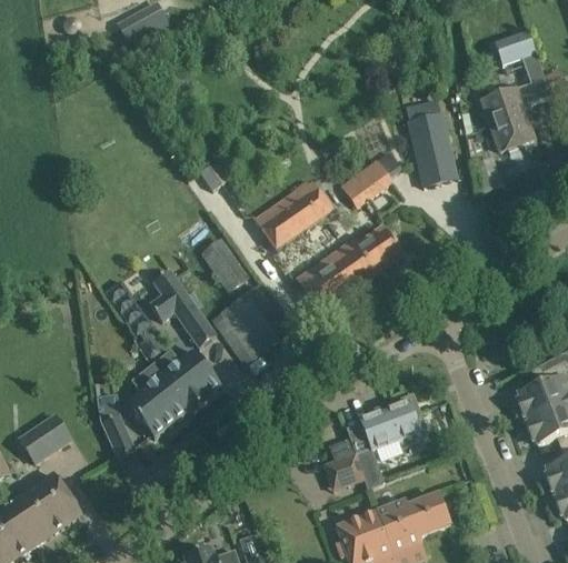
[(159,6),(120,28),(128,41),(167,19),(159,6)]
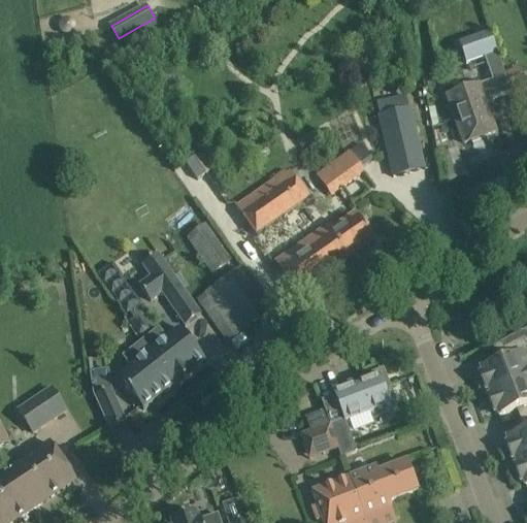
[(489,29),(458,39),(465,61),(484,55),(496,50),(489,29)]
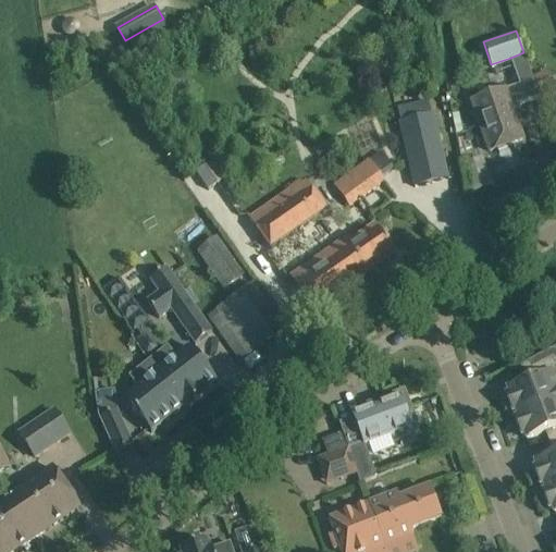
[(518,82),(471,98),(489,148),(521,136),(510,103),(539,94),(523,52),(510,58),(518,82)]
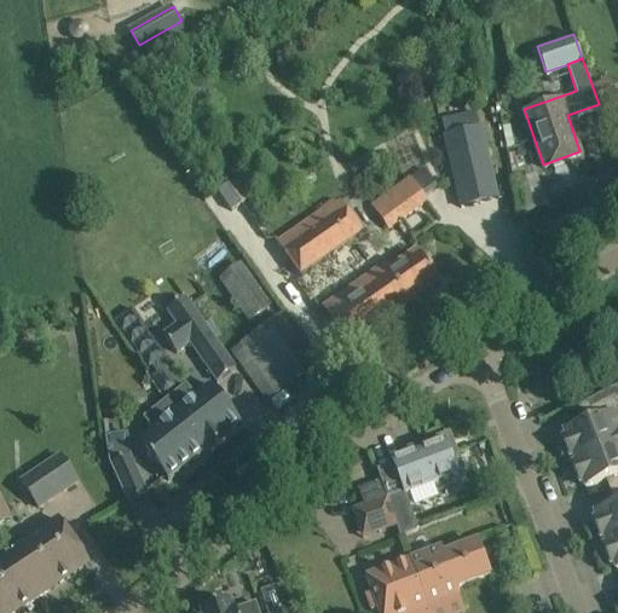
[(480,123),(444,132),(456,184),(492,177),(480,123)]
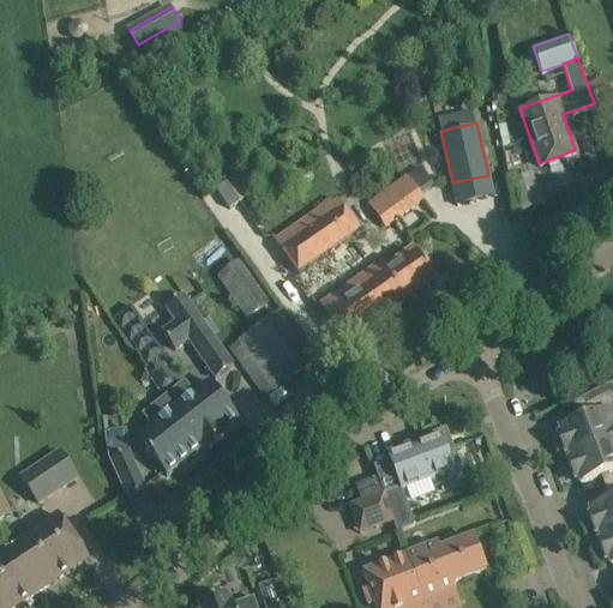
[(384,223),(424,196),(406,170),(366,198),(384,223)]
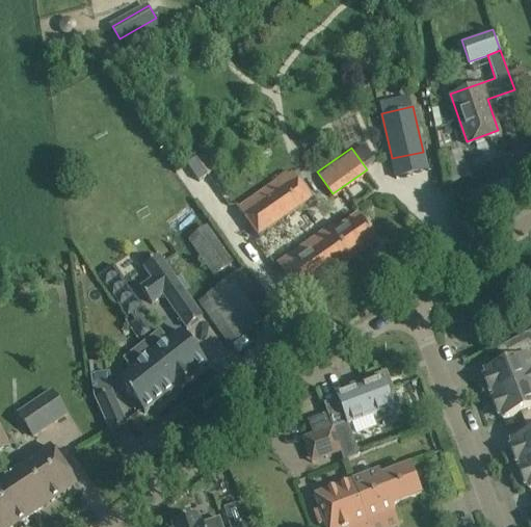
[(195,155),(187,161),(198,177),(207,170),(195,155)]
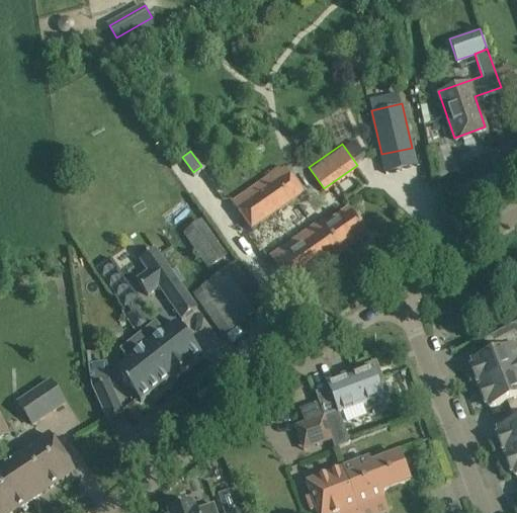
[(228,196),(250,228),(303,191),(283,165),(271,174),(267,168),(228,196)]
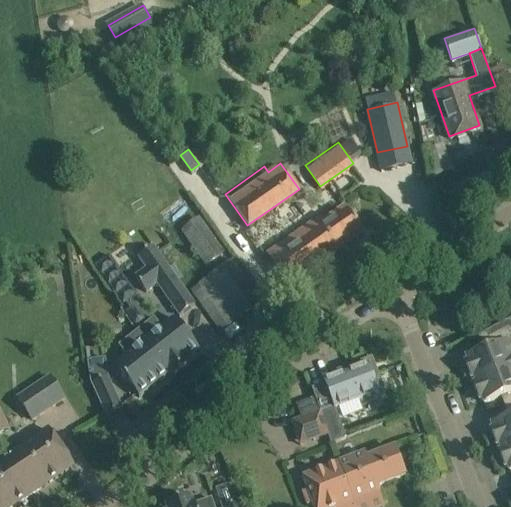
[(266,252),(276,266),(288,283),(363,230),(344,203),(321,219),(318,215),(266,252)]
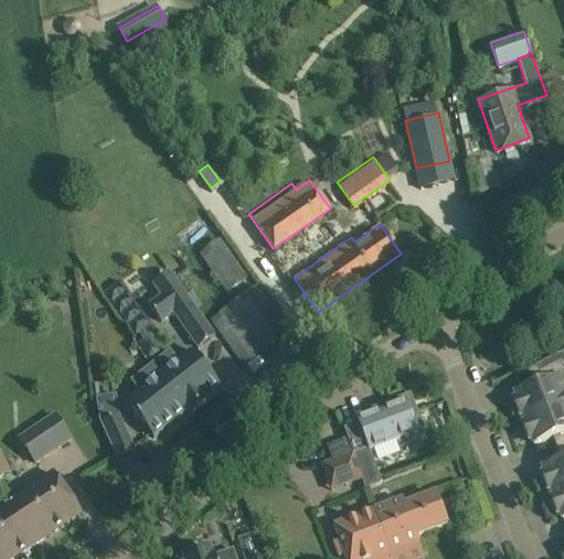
[(248,276),(220,237),(199,251),(227,291),(248,276)]
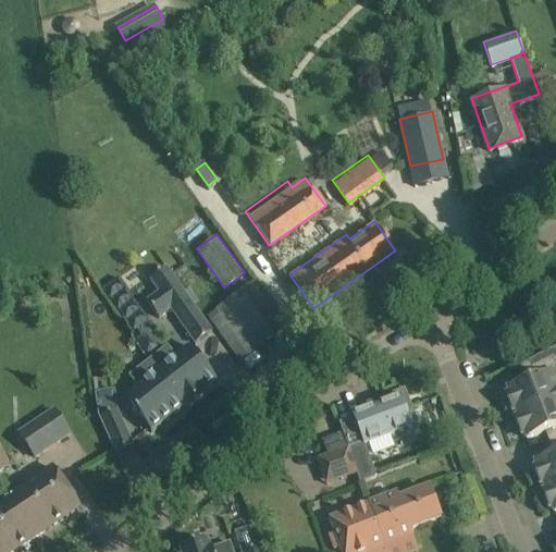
[(158,315),(170,306),(194,340),(211,329),(167,265),(149,277),(158,290),(146,297),(158,315)]
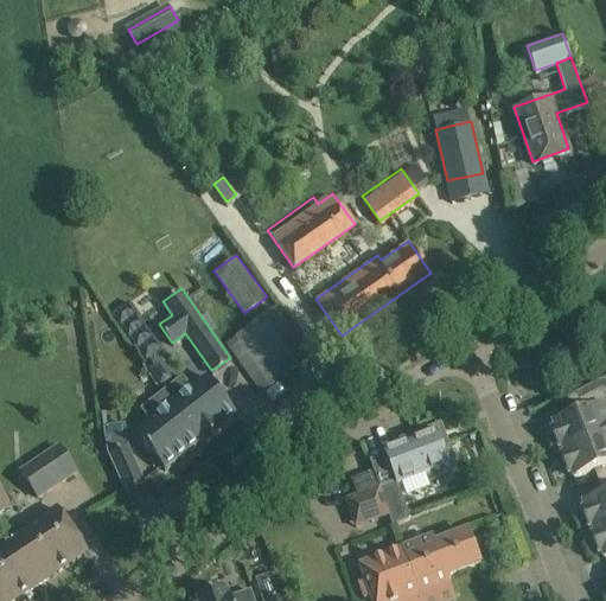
[(225,340),(247,370),(260,389),(308,355),(295,336),(274,306),(225,340)]
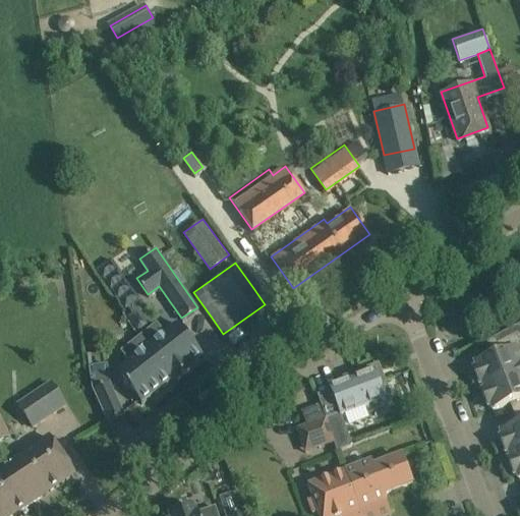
[(482,381),(483,385),(519,369),(519,363),(517,355),(519,354),(519,320),(490,336),(497,353),(474,361),(476,365),(473,366),(478,383),(482,381)]
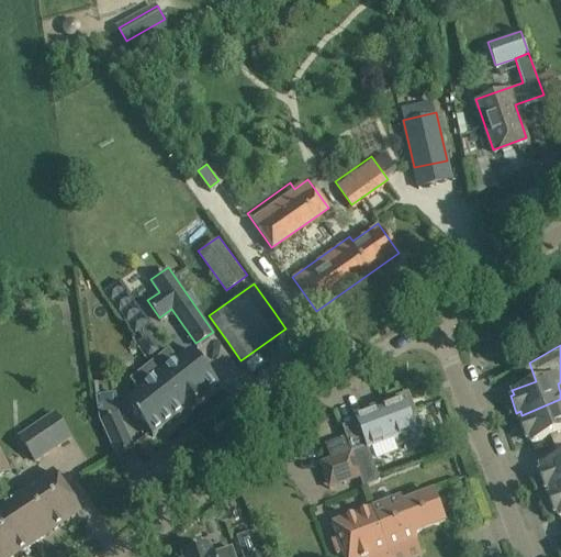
[(168,347),(148,363),(183,408),(186,410),(208,392),(205,390),(217,381),(190,346),(176,357),(168,347)]
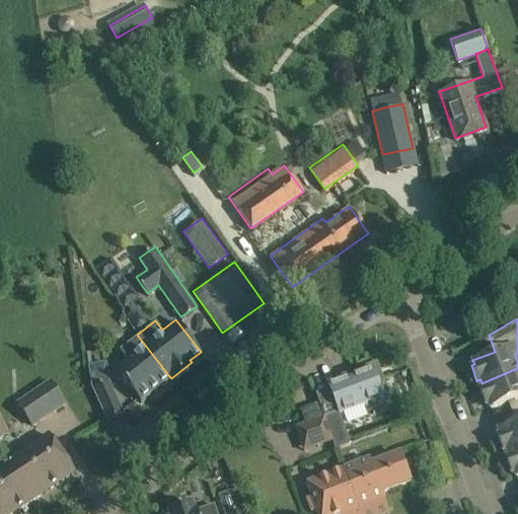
[(169,376),(137,335),(120,348),(128,357),(115,367),(140,399),(169,376)]
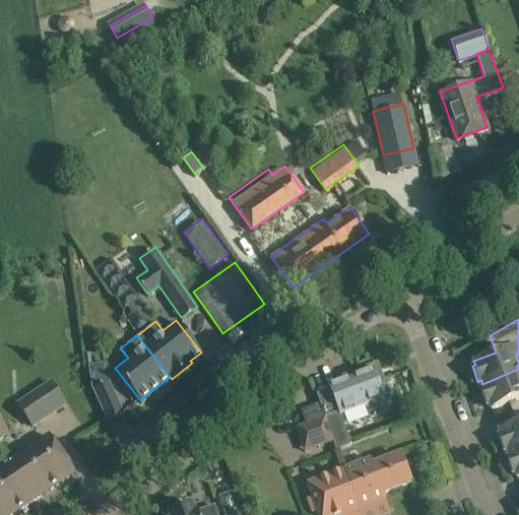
[(316,391),(315,392),(319,401),(324,413),(324,415),(333,439),(335,447),(351,441),(340,411),(384,395),(382,389),(388,387),(377,360),(337,375),(339,381),(328,385),(330,390),(318,394),(316,391)]
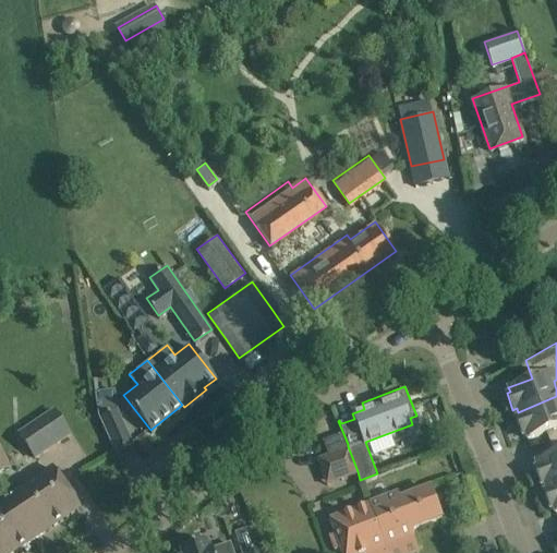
[(132,443),(116,408),(112,388),(94,391),(97,413),(113,449),(114,449),(116,451),(132,443)]
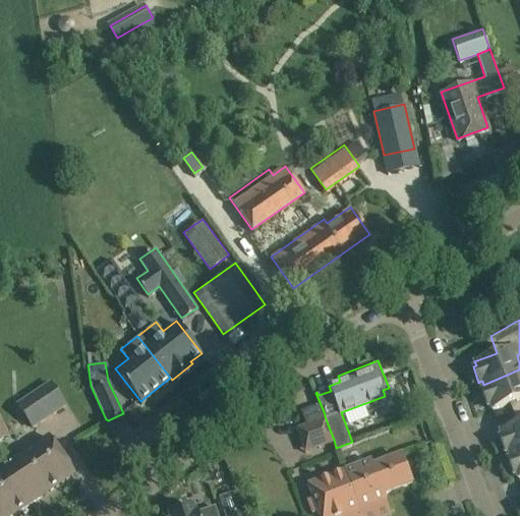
[(514,399),(518,410),(519,409),(519,369),(483,385),(484,388),(481,389),(487,404),(490,403),(492,407),(514,399)]
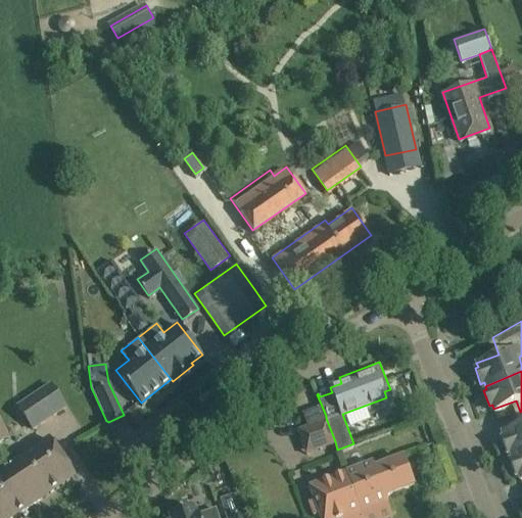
[(49,380),(17,402),(33,425),(64,404),(49,380)]
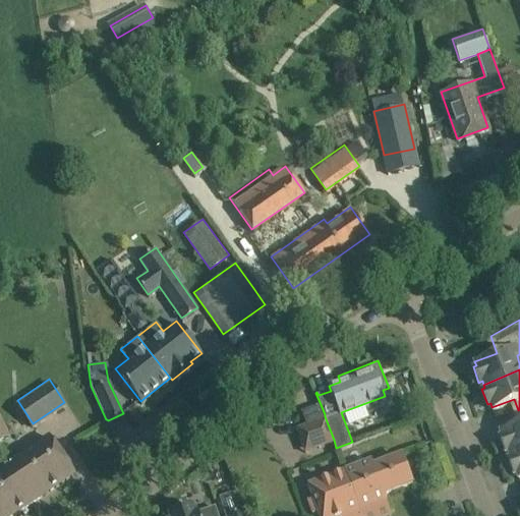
[(320,402),(300,409),(305,421),(323,415),(325,414),(320,402)]
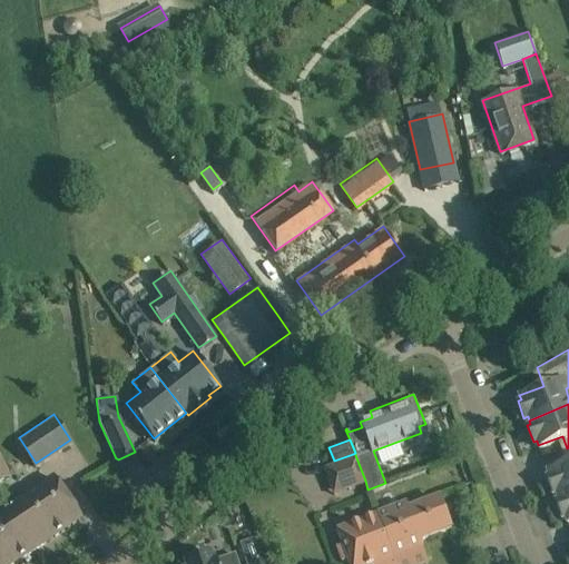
[(556,492),(557,495),(568,490),(568,447),(567,448),(568,454),(568,462),(548,470),(549,474),(546,475),(552,493),(556,492)]
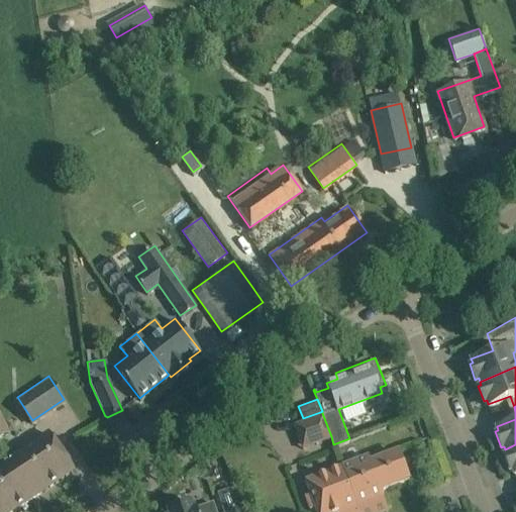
[(48,430),(8,457),(32,495),(73,468),(48,430)]
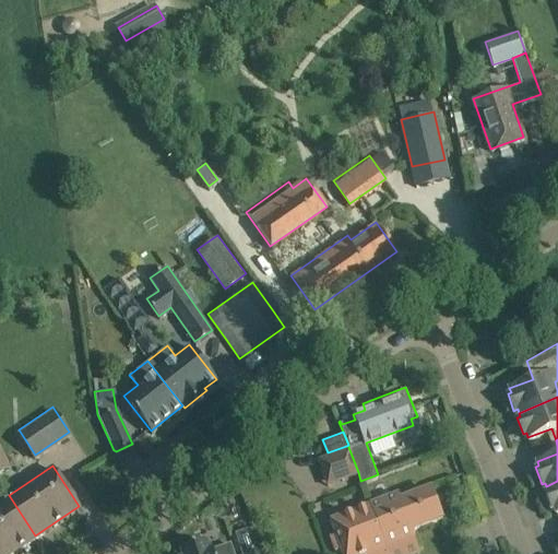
[(441,516),(430,487),(419,491),(414,475),(391,484),(394,494),(369,504),(386,544),(414,533),(412,528),(441,516)]
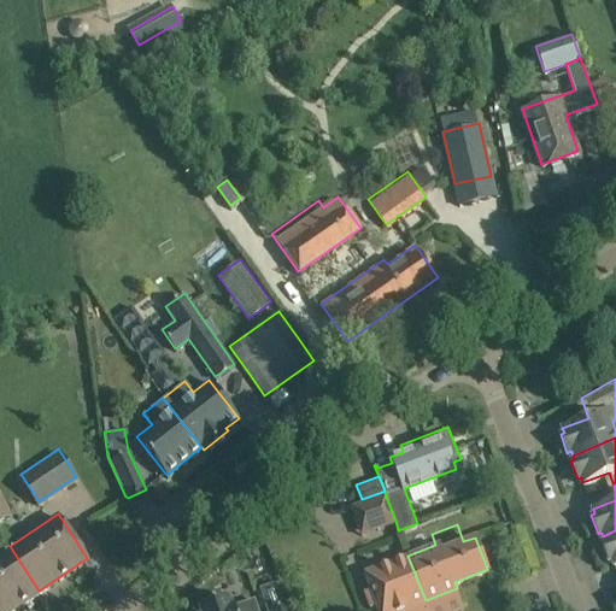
[(615,562),(615,530),(603,536),(604,540),(600,541),(608,560),(611,558),(614,563),(615,562)]
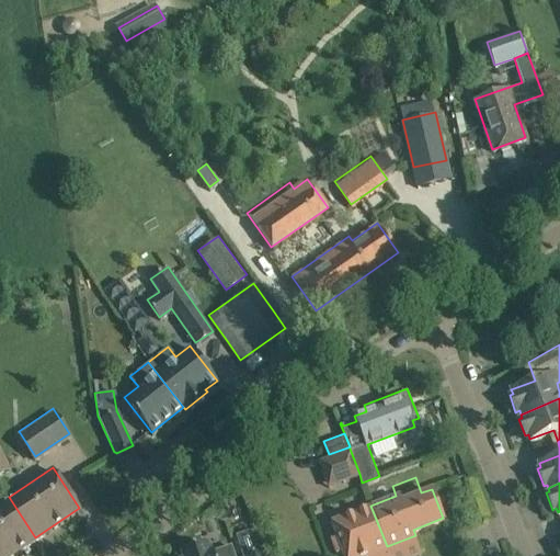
[(0,555),(7,555),(35,537),(9,497),(0,501),(0,555)]
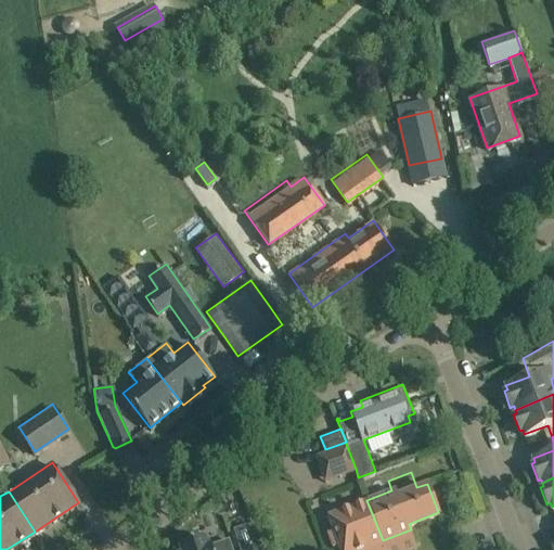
[(386,549),(383,540),(366,500),(329,514),(334,527),(326,529),(333,545),(339,542),(342,549),(357,549),(361,549),(386,549)]
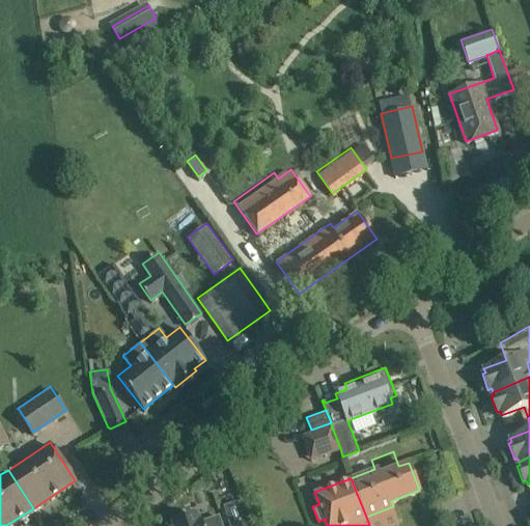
[(252,525),(249,517),(229,524),(230,525),(221,525),(218,514),(201,520),(200,518),(197,520),(194,511),(171,520),(173,525),(252,525)]
